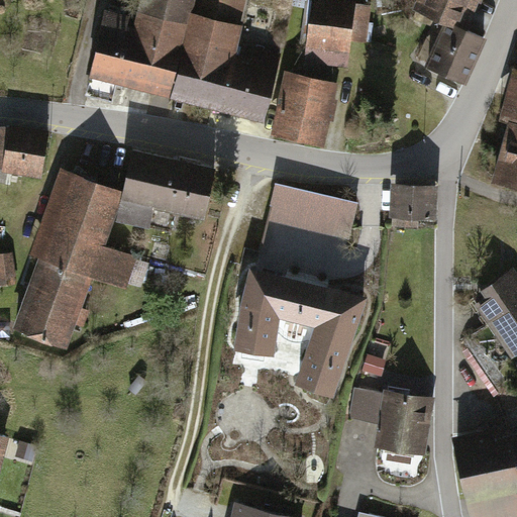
[(139,0),(135,15),(106,8),(89,74),(164,93),(187,0),(139,0)]
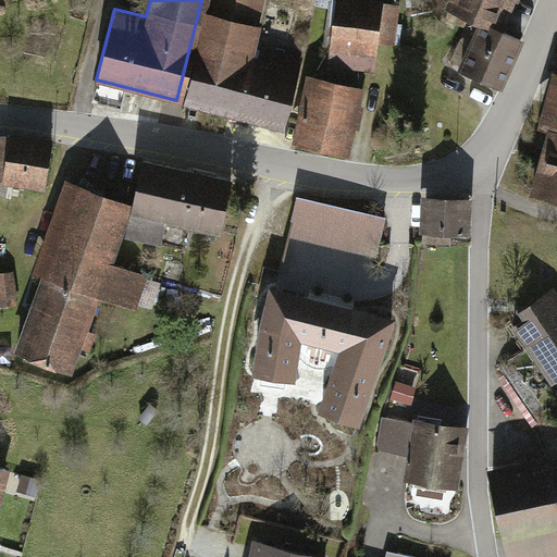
[(201,0),(176,100),(284,131),(301,62),(254,50),(265,0),(201,0)]
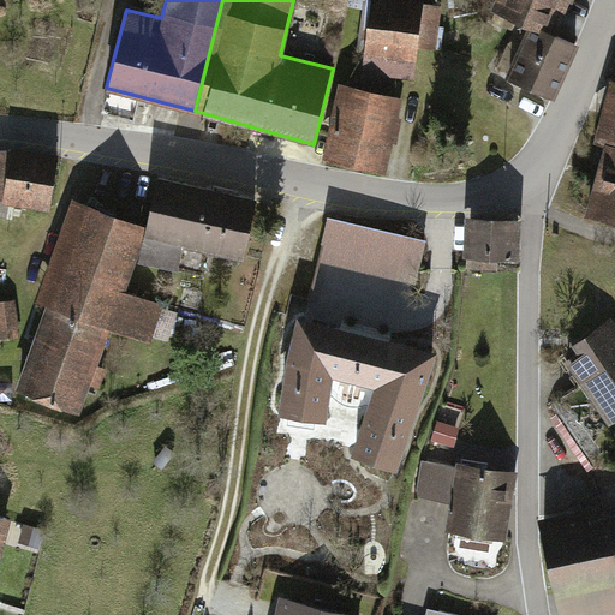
[(499,0),(494,13),(530,27),(559,37),(573,0),(499,0)]
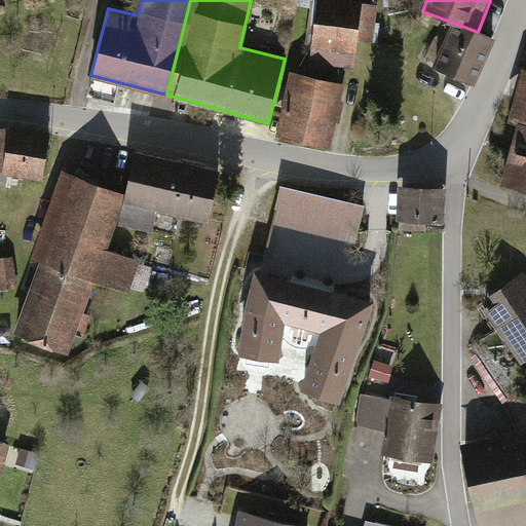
[(378,8),(315,1),(307,67),(357,73),(360,47),(373,46),(378,8)]
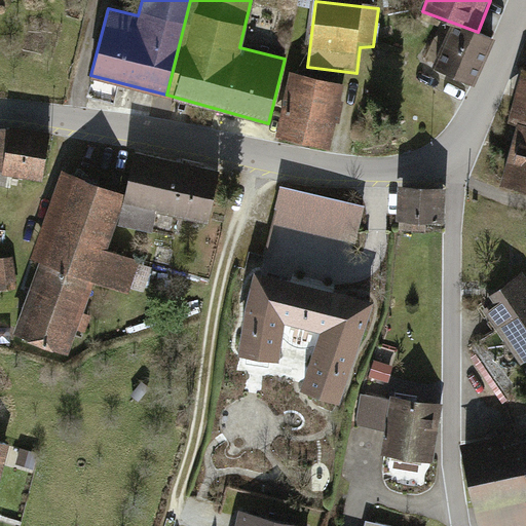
[(453,23),(433,70),(473,87),(493,40),(453,23)]
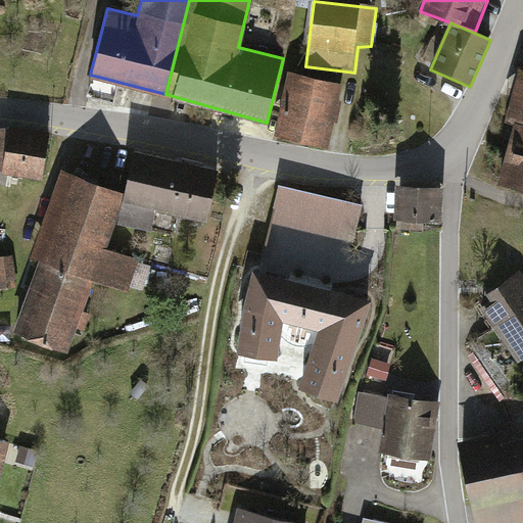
[(522,73),(521,74),(494,183),(522,189),(522,73)]
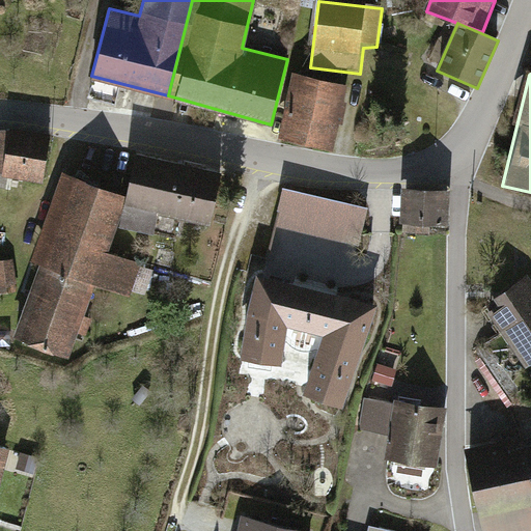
[(333,151),(344,85),(294,76),(281,142),(333,151)]
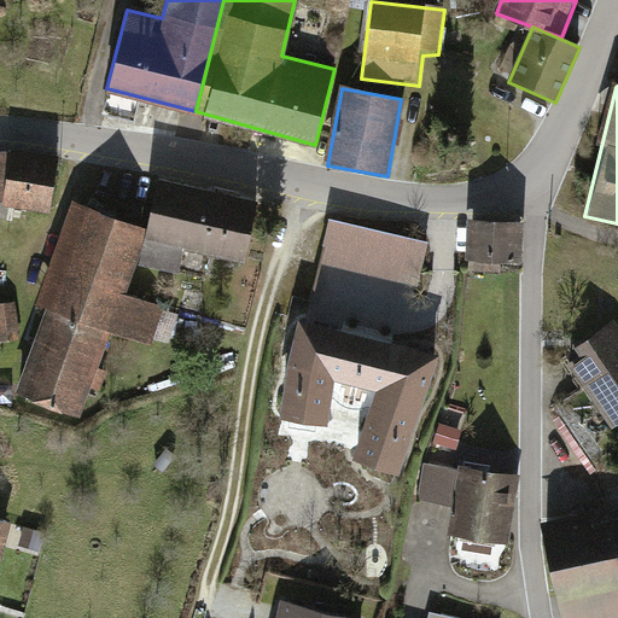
[(58,159),(0,153),(0,209),(52,214),(58,159)]
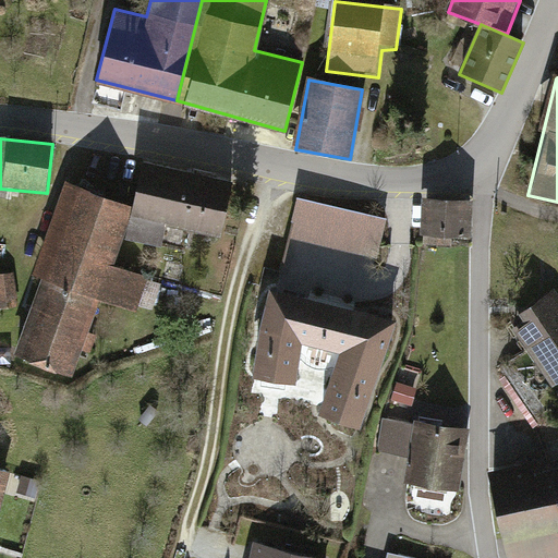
[(233,182),(145,165),(130,239),(161,245),(166,227),(221,238),(233,182)]
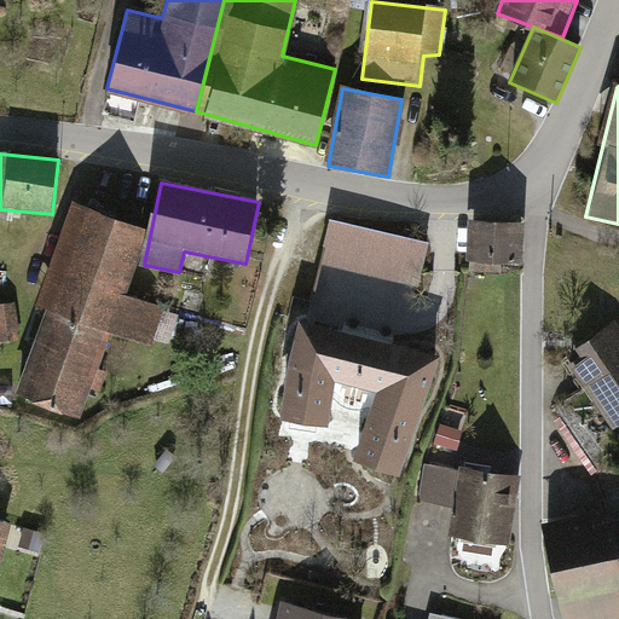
[(148,226),(70,201),(36,305),(46,307),(17,395),(86,417),(113,335),(146,346),(158,310),(125,299),(148,226)]
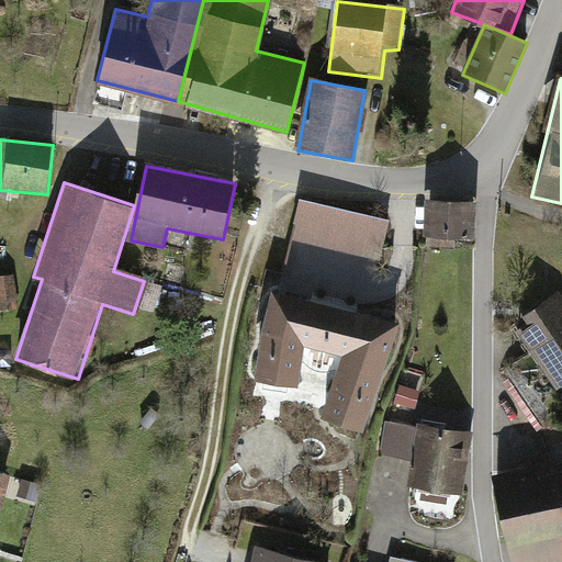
[(475,201),(419,200),(419,234),(474,235),(475,201)]
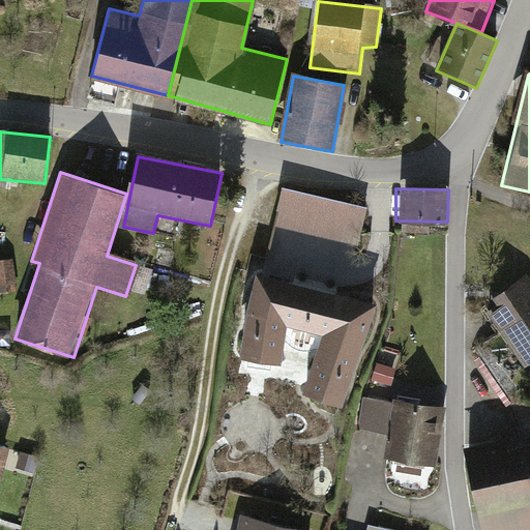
[(365,207),(283,189),(274,228),(357,245),(365,207)]
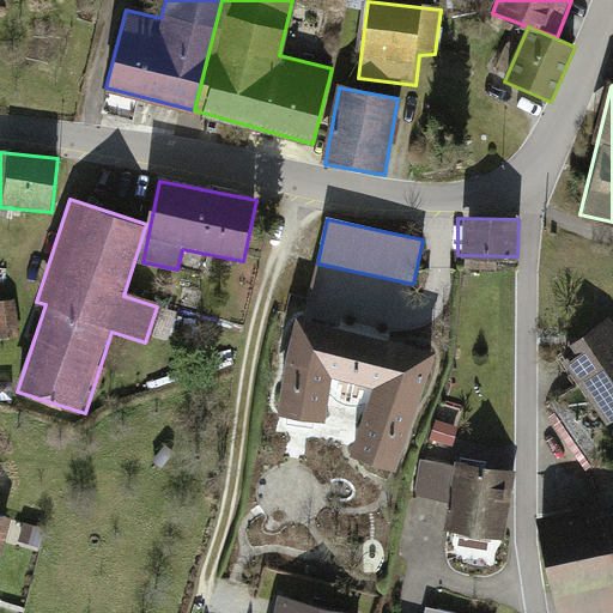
[(395,469),(436,351),(295,319),(277,407),(325,418),(333,372),(375,386),(352,453),(395,469)]
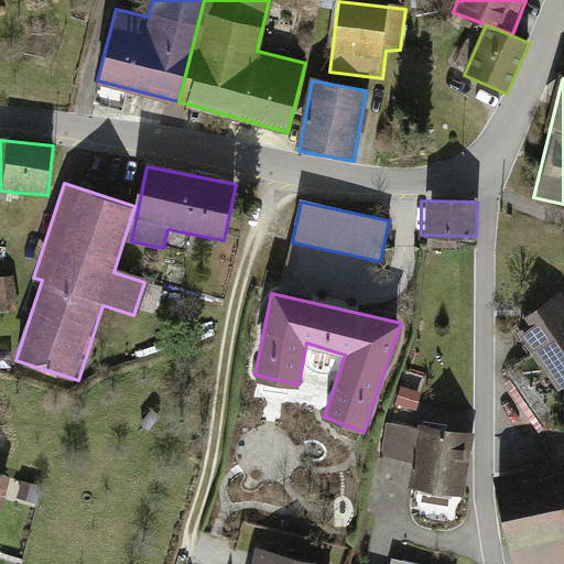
[(563,297),(561,293),(512,326),(560,393),(563,390),(563,297)]
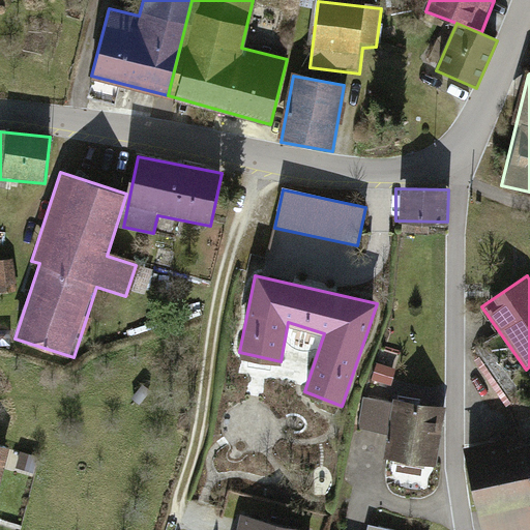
[(445,409),(365,396),(360,430),(386,434),(382,457),(437,465),(445,409)]
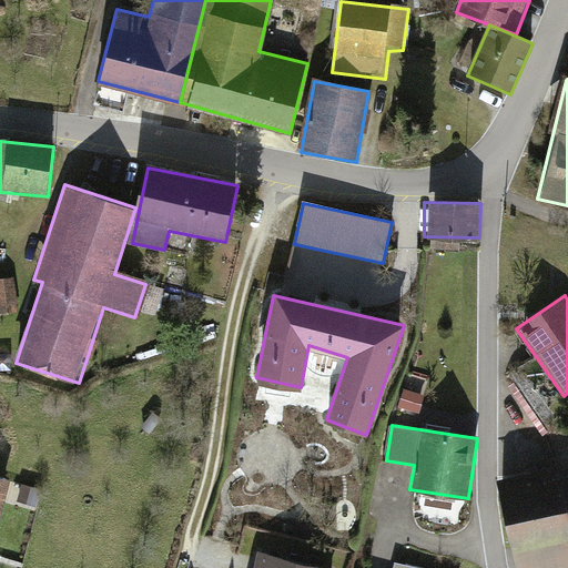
[(541,458),(493,469),(516,567),(567,567),(567,475),(547,480),(541,458)]
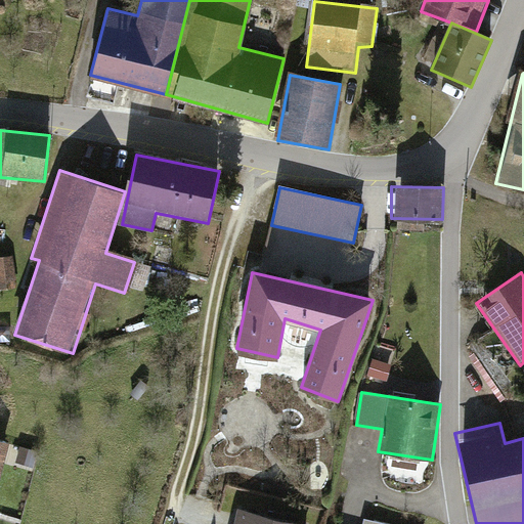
[(0,483),(10,444),(0,441),(0,483)]
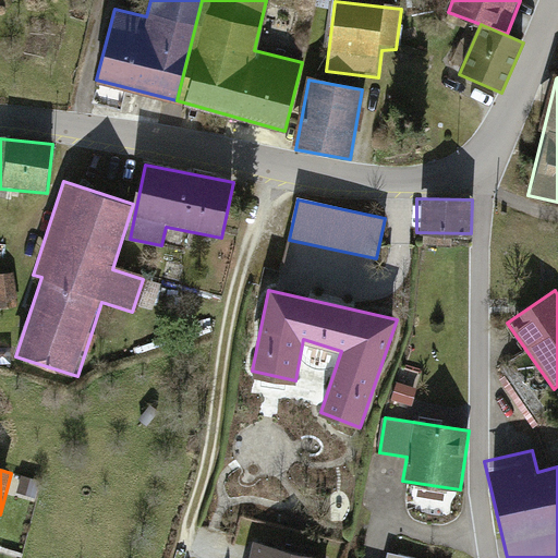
[(318,557),(253,543),(249,557),(318,557)]
